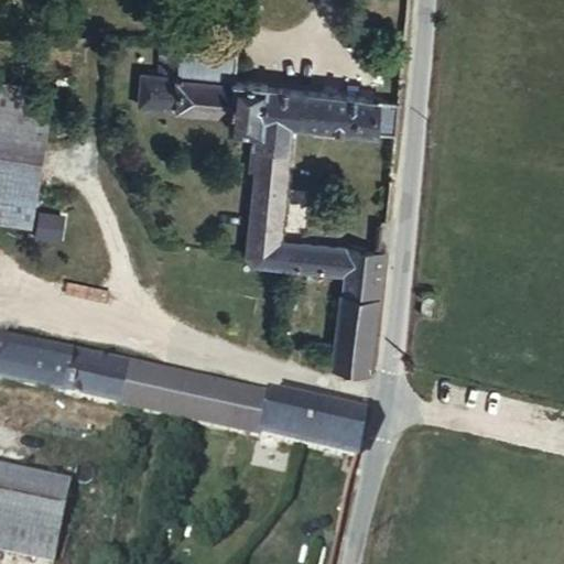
[(192,22),(181,22),(180,40),(191,41),(192,22)]
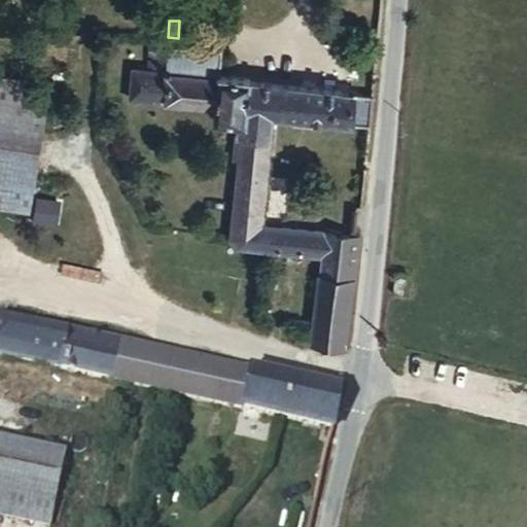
[(218,116),(220,88),(166,82),(167,57),(168,45),(148,44),(145,71),(152,70),(151,90),(139,90),(138,111),(218,116)]
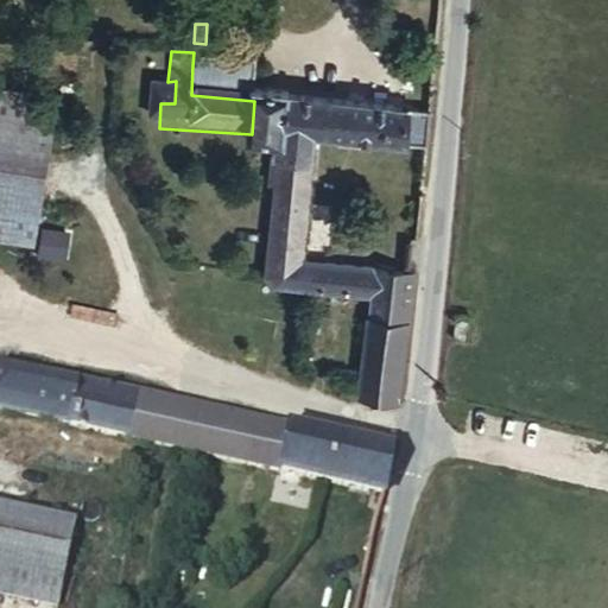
[(191,95),(254,101),(258,70),(192,65),(191,95)]
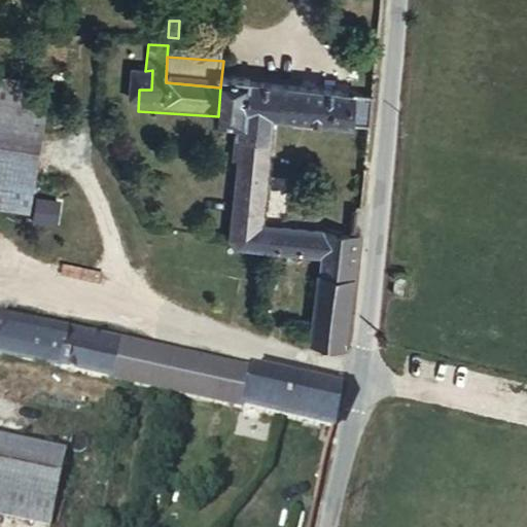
[(376,133),(379,102),(220,88),(218,116),(217,130),(236,130),(235,142),(247,144),(245,161),(277,163),(281,125),(376,133)]
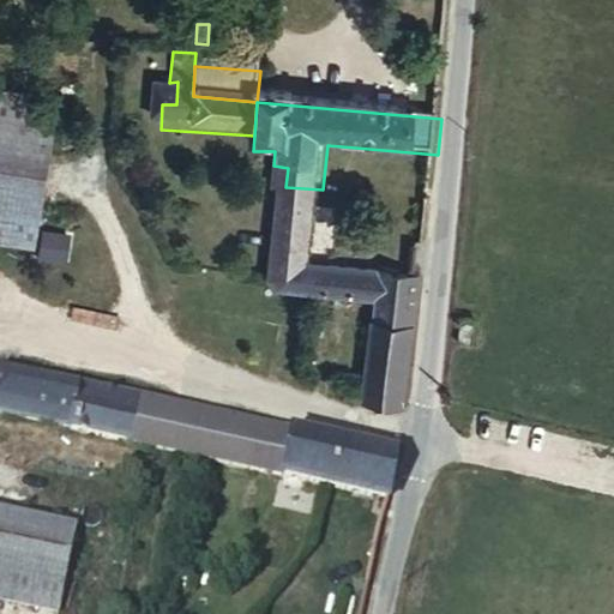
[(0,121),(0,154),(23,160),(29,126),(0,121)]
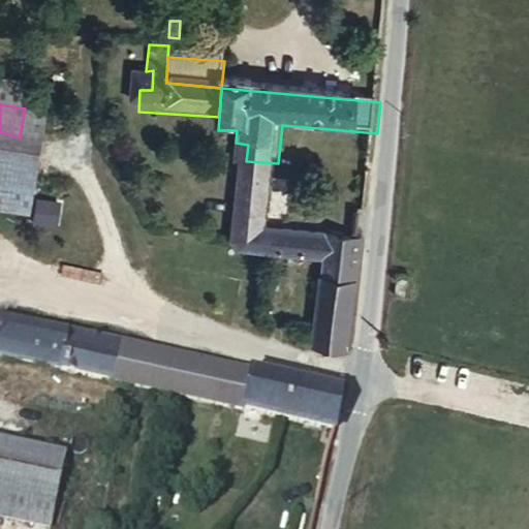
[(20,137),(0,132),(0,242),(29,250),(48,144),(20,137)]
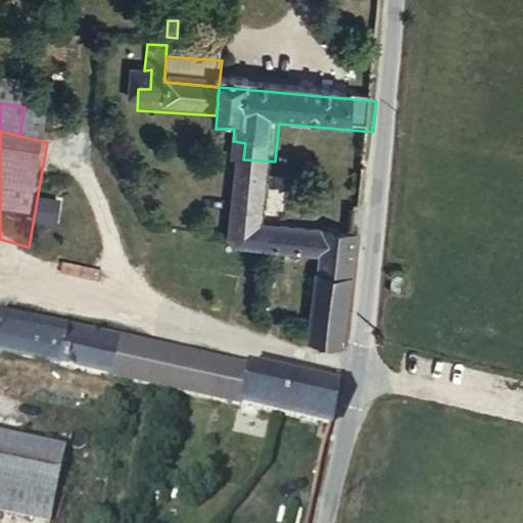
[(245,143),(233,141),(231,158),(243,159),(245,143)]
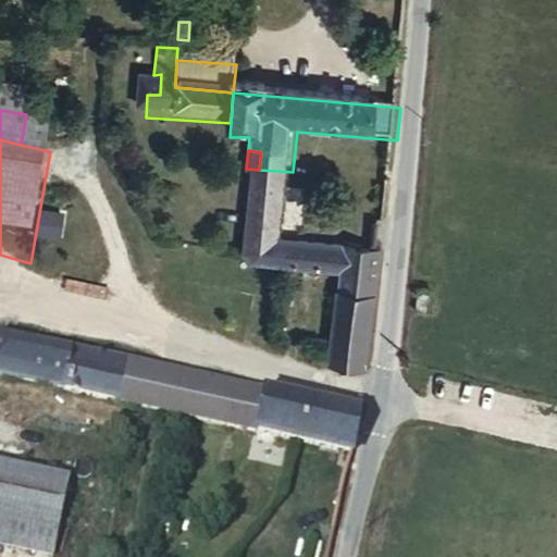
[(286,231),(293,172),(259,170),(251,226),(286,231)]
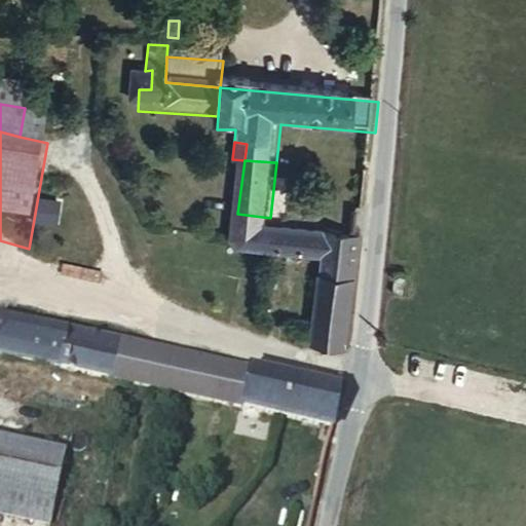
[(366,216),(369,181),(345,180),(342,212),(366,216)]
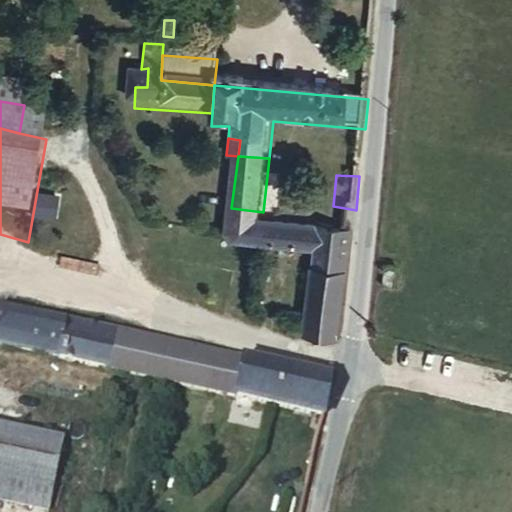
[(311,270),(347,274),(352,229),(262,221),(263,212),(231,208),(226,246),(313,259),(311,270)]
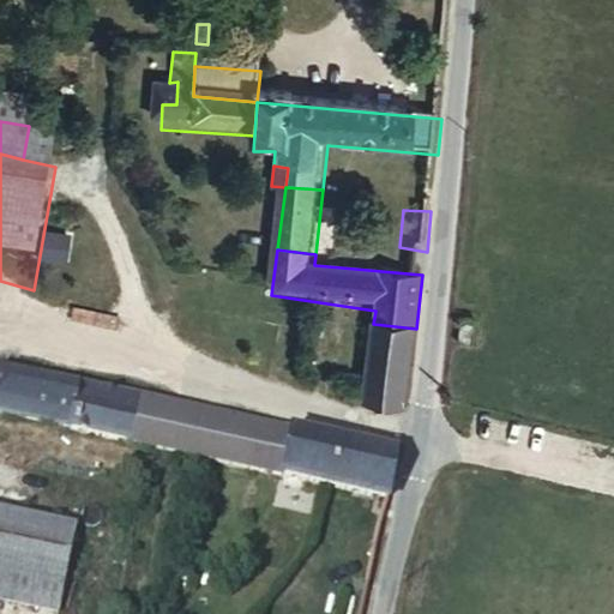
[(365,402),(407,408),(416,329),(373,324),(365,402)]
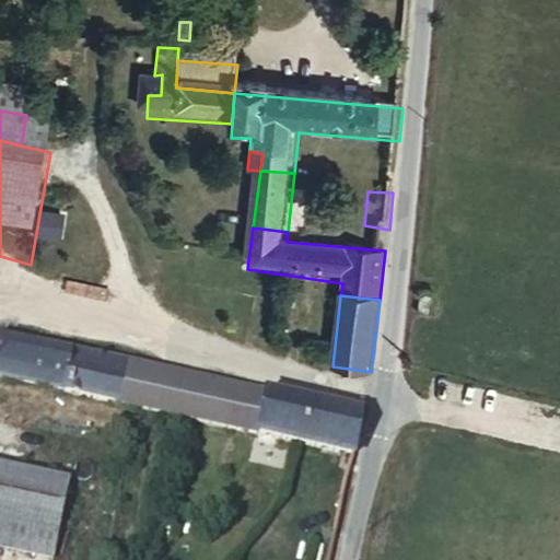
[(0,380),(27,385),(36,349),(0,341),(0,380)]
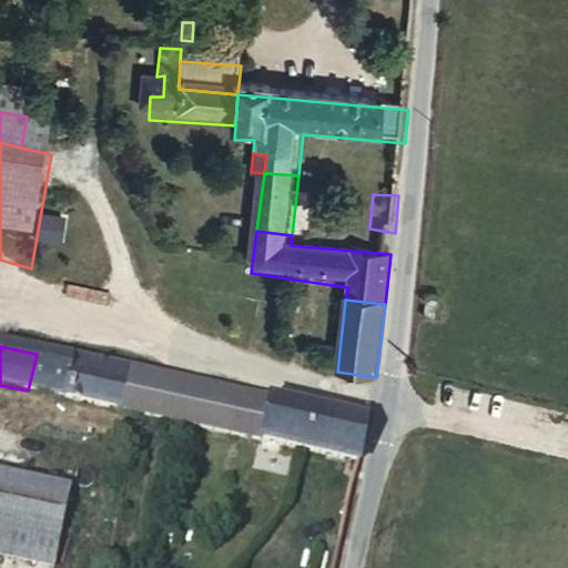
[(362,463),(371,423),(37,354),(28,391),(261,442),(362,463)]
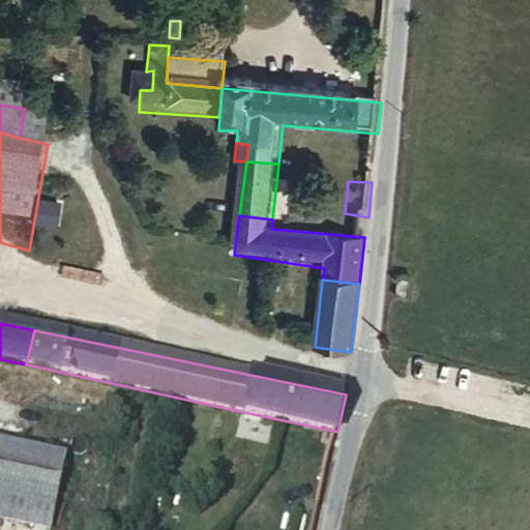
[(0,524),(30,529),(49,529),(64,457),(0,442),(0,524)]
